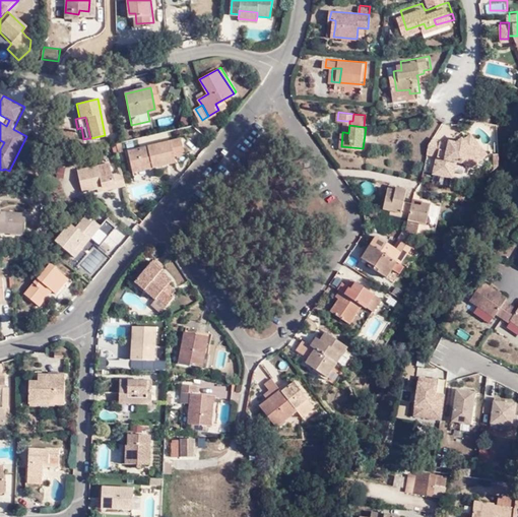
[(449,153),(457,155),(462,156),(464,154),(470,163),(480,154),(478,151),(484,146),(470,129),(460,138),(456,136),(449,135),(447,138),(440,136),(436,134),(433,131),(429,136),(427,147),(438,150),(436,160),(447,163),(449,153)]
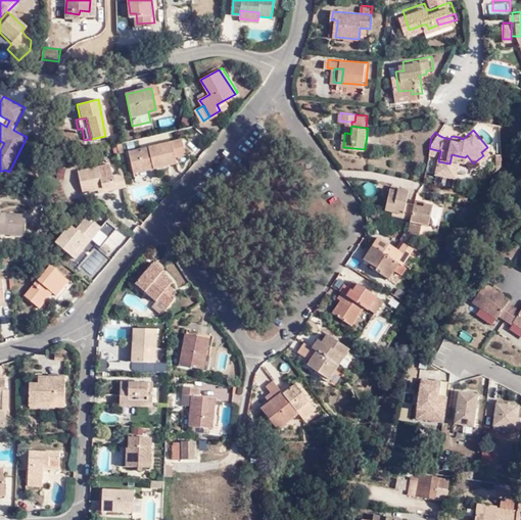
[(180,139),(169,142),(173,157),(184,155),(180,139)]
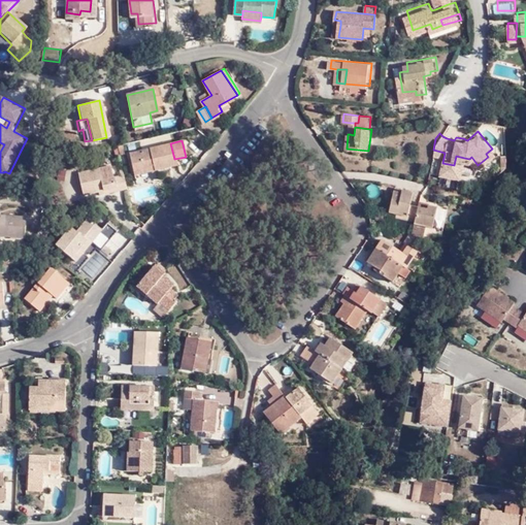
[(128,154),(132,174),(175,164),(174,159),(170,143),(128,154)]
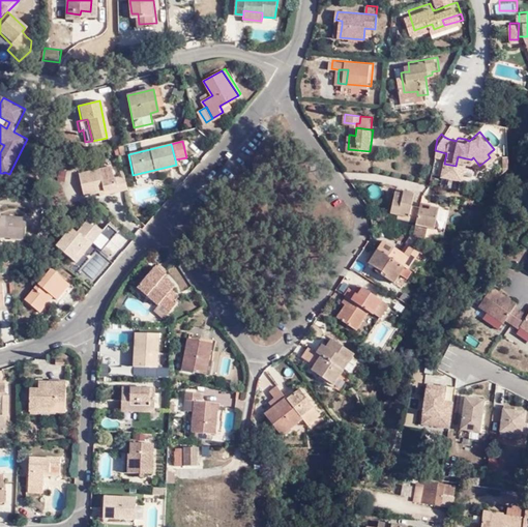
[(494,149),(488,154),(490,157),(497,152),(494,149)]
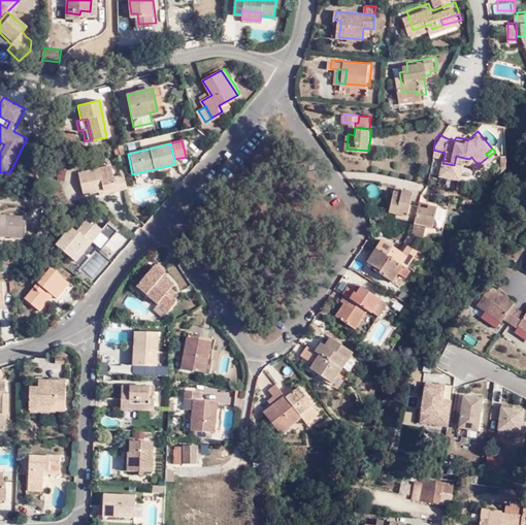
[(460,174),(464,158),(456,156),(454,165),(442,163),(441,169),(460,174)]
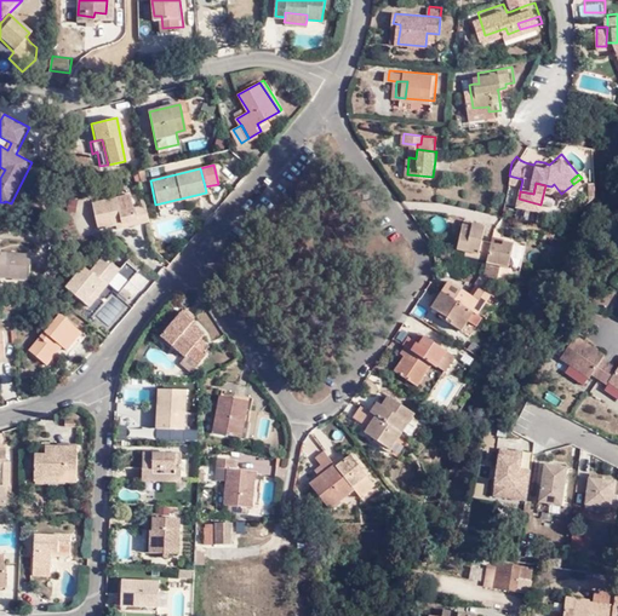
[(96,229),(114,225),(133,220),(135,225),(147,222),(144,205),(131,208),(129,195),(90,203),(96,229)]
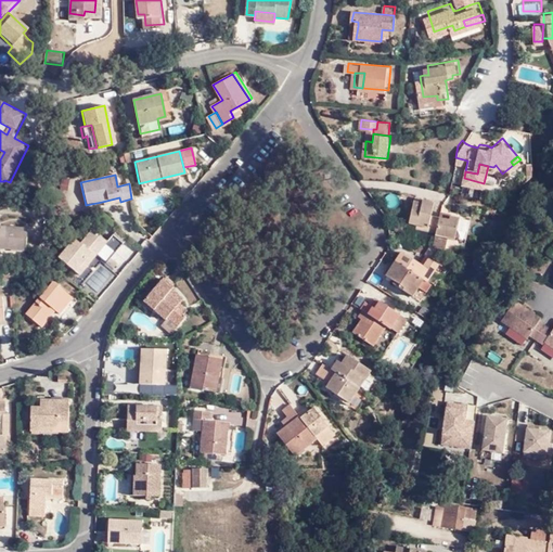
[(429,244),(442,247),(446,235),(452,236),(457,216),(447,214),(447,212),(437,209),(435,215),(426,213),(429,200),(419,196),(418,200),(409,199),(403,220),(413,222),(412,227),(433,231),(429,244)]
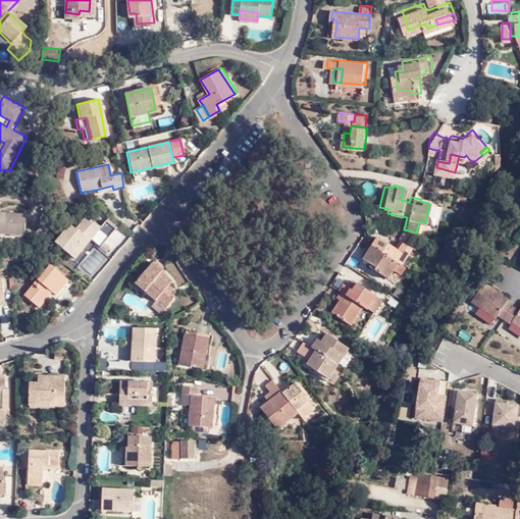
[(432,215),(443,216),(444,202),(434,201),(432,215)]
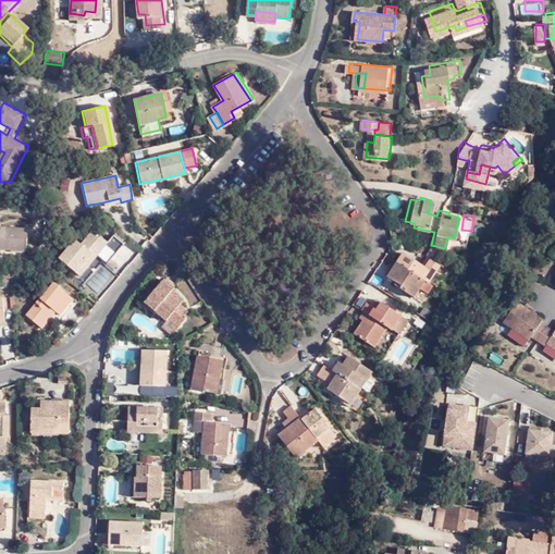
[(33,223),(7,221),(5,226),(0,226),(0,243),(33,246),(33,223)]
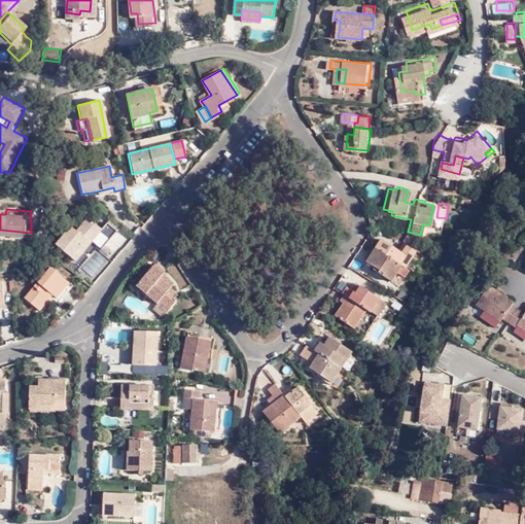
[(84,239),(96,224),(86,216),(75,232),(72,235),(67,231),(55,245),(69,257),(73,252),(77,256),(89,242),(84,239)]
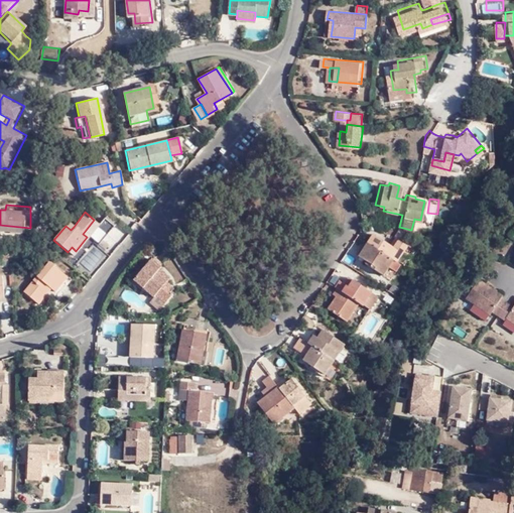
[(98,223),(94,220),(83,234),(87,237),(98,223)]
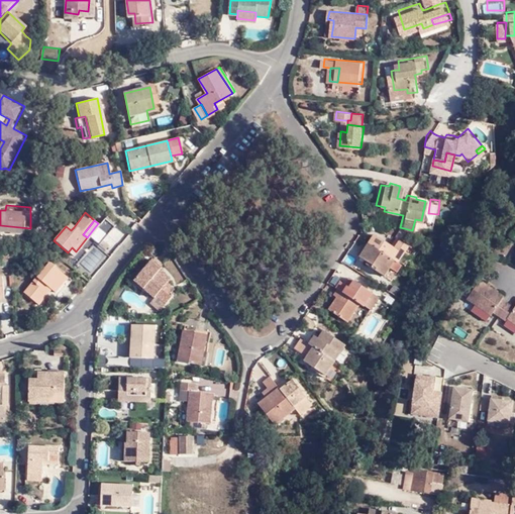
[(408,242),(409,243),(417,231),(412,230),(400,227),(396,227),(393,232),(397,235),(408,242)]
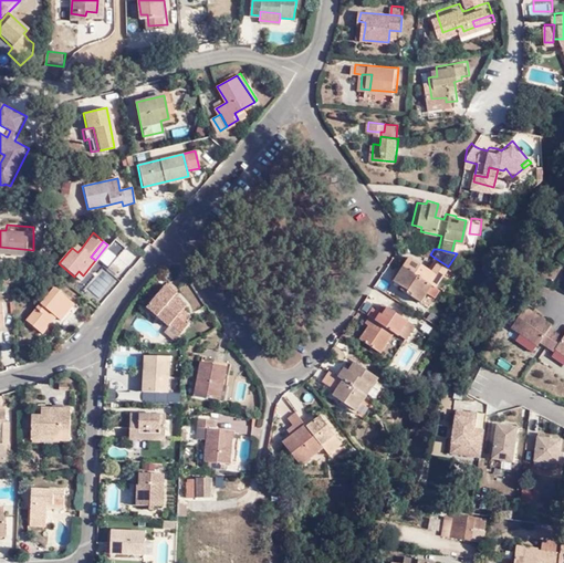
[(400,285),(420,299),(427,303),(437,287),(435,285),(437,283),(447,266),(435,258),(429,266),(409,253),(394,278),(401,283),(400,285)]
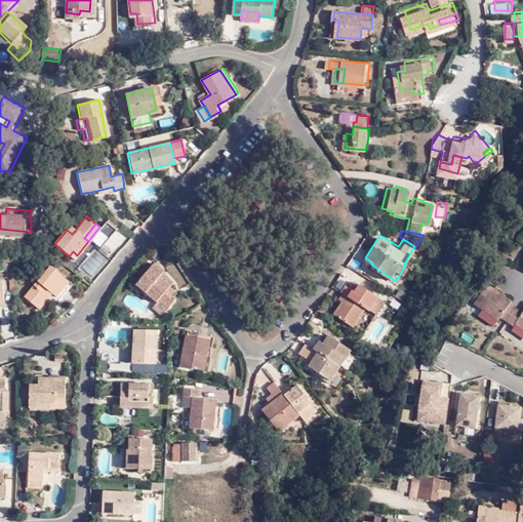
[(99,244),(81,265),(96,278),(115,257),(99,244)]
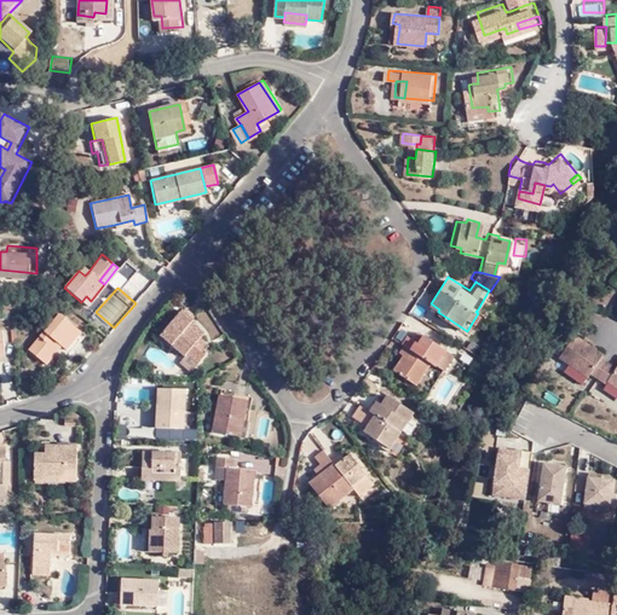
[(200,347),(203,341),(200,337),(203,332),(190,321),(194,318),(182,308),(159,335),(161,337),(169,346),(172,343),(183,355),(185,353),(199,363),(206,352),(205,350),(200,347)]
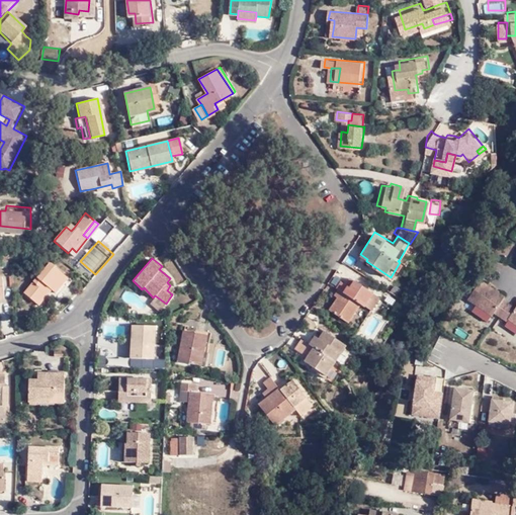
[(49,287),(52,290),(66,276),(49,261),(21,290),(32,299),(46,285),(49,287)]
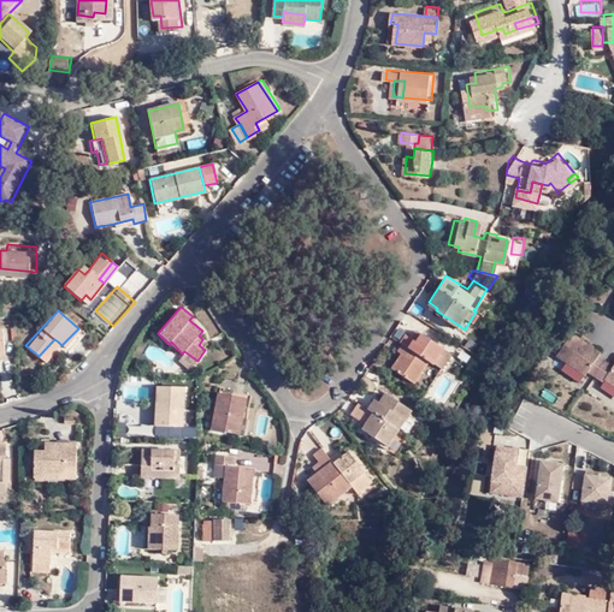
[(427,361),(431,363),(432,361),(442,345),(415,327),(411,337),(403,332),(399,340),(401,343),(396,350),(400,352),(390,367),(412,382),(427,361)]
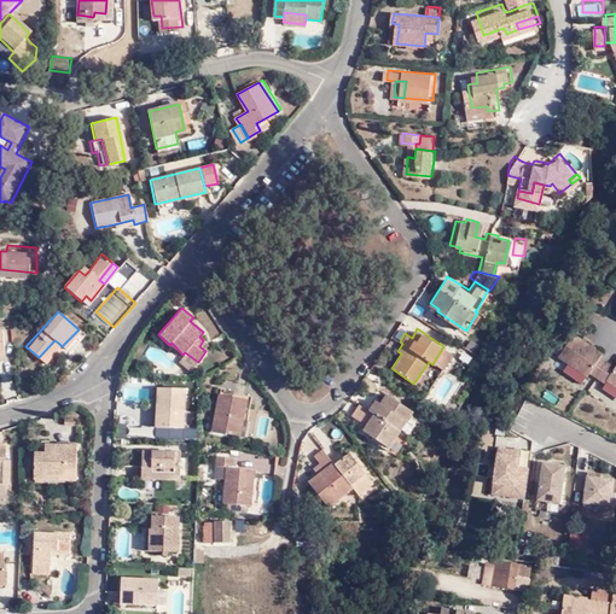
[(83,334),(79,329),(62,346),(68,351),(83,334)]
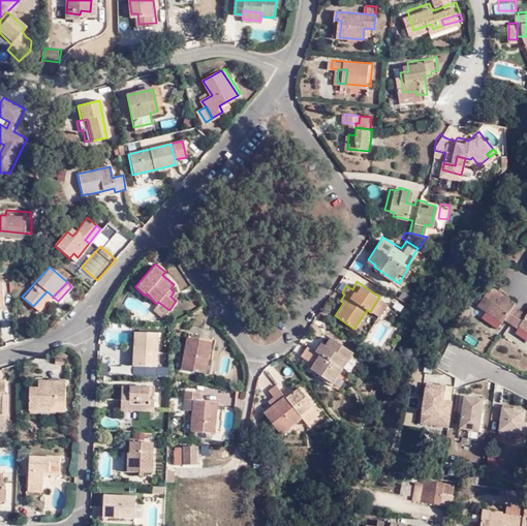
[(513,321),(523,306),(517,303),(519,299),(493,282),(478,303),(488,309),(483,315),(496,325),(501,318),(504,320),(506,317),(513,321)]
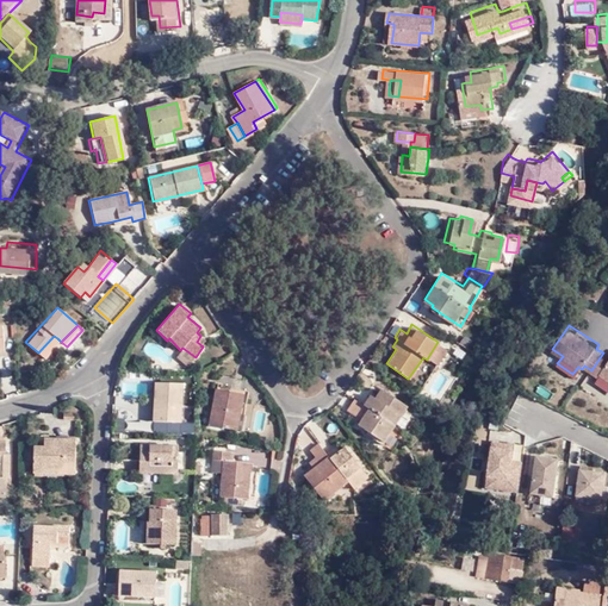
[(41,356),(57,338),(54,336),(38,353),(41,356)]
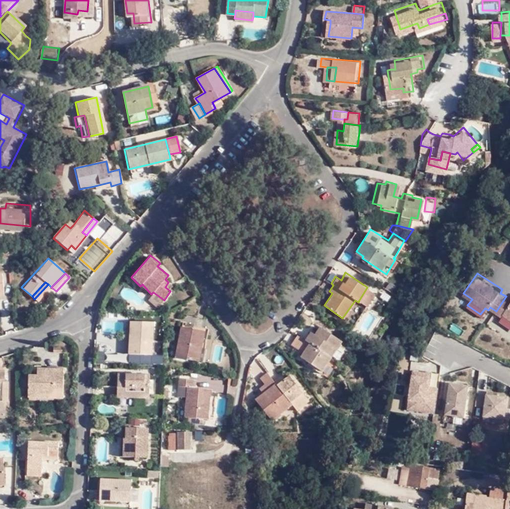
[(373,292),(367,287),(359,300),(365,304),(373,292)]
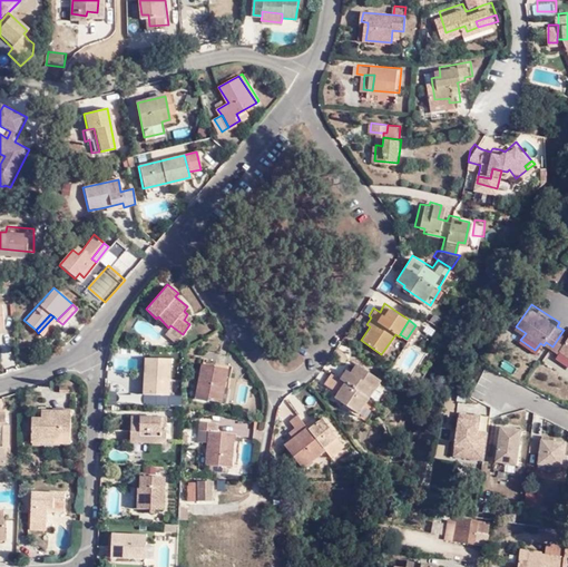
[(183,334),(170,325),(168,328),(164,333),(174,343),(183,334)]
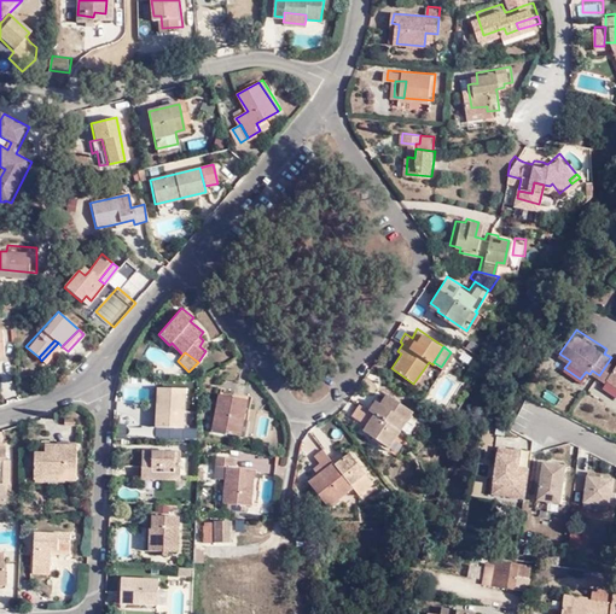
[(615,360),(611,357),(599,375),(608,381),(609,378),(615,381),(615,360)]
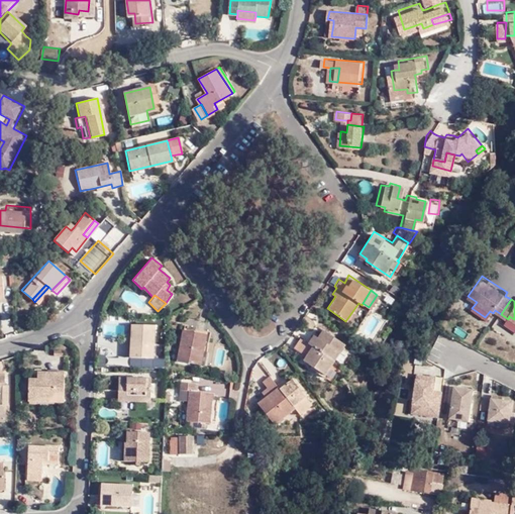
[(129,325),(128,357),(150,358),(152,327),(129,325)]
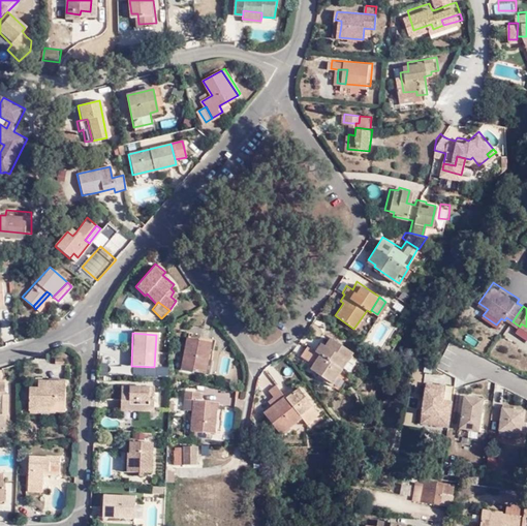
[(209,341),(207,349),(213,350),(214,339),(186,334),(186,337),(209,341)]
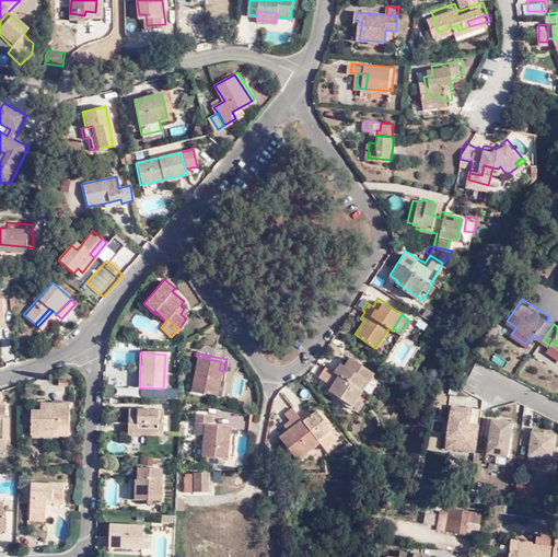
[(214,395),(219,370),(221,361),(197,357),(190,391),(214,395)]
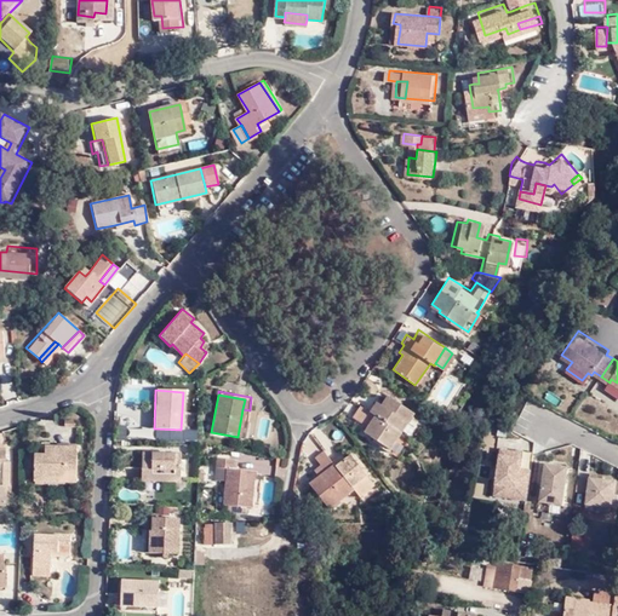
[(384,395),(379,403),(384,406),(390,398),(384,395)]
